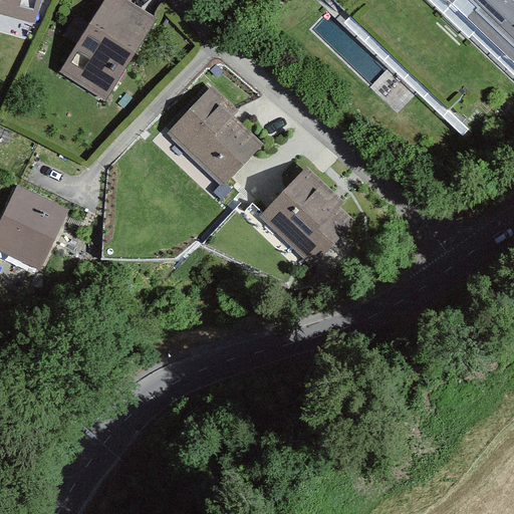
[(37,0),(0,0),(0,16),(30,25),(37,0)]
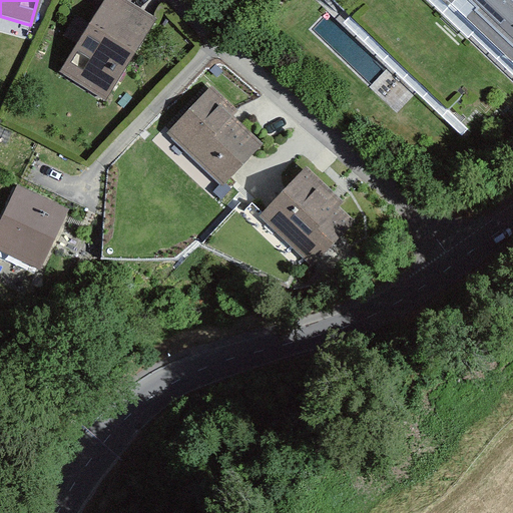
[(154,22),(119,0),(104,0),(57,75),(102,103),(154,22)]
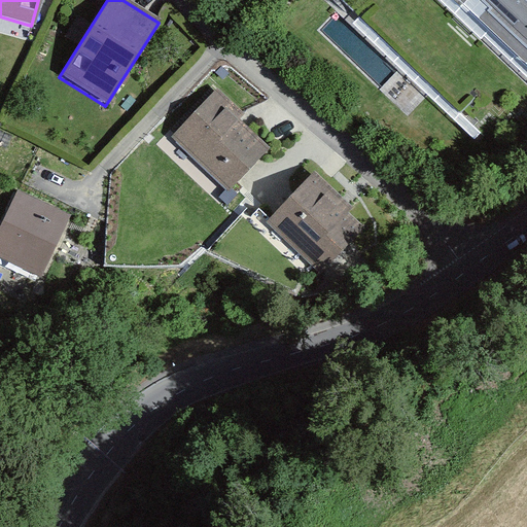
[(457,0),(526,64),(526,1),(525,0),(457,0)]
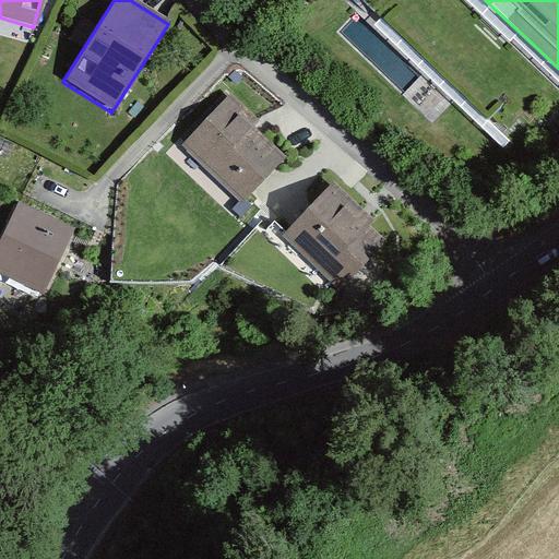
[(285,155),(228,98),(179,147),(237,204),(285,155)]
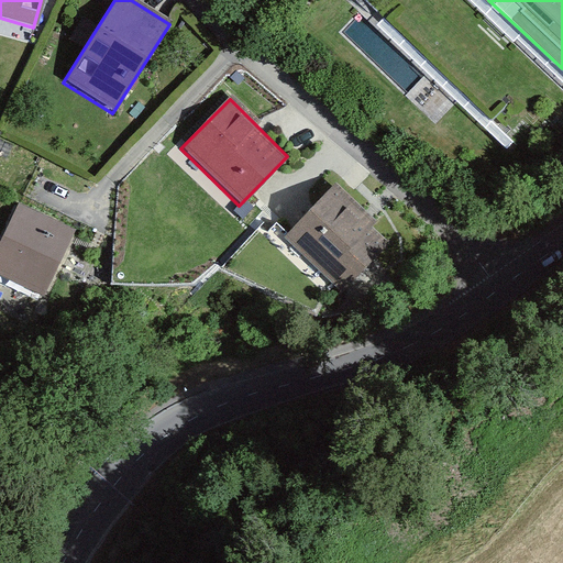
[(394,242),(335,187),(284,241),(342,296),(394,242)]
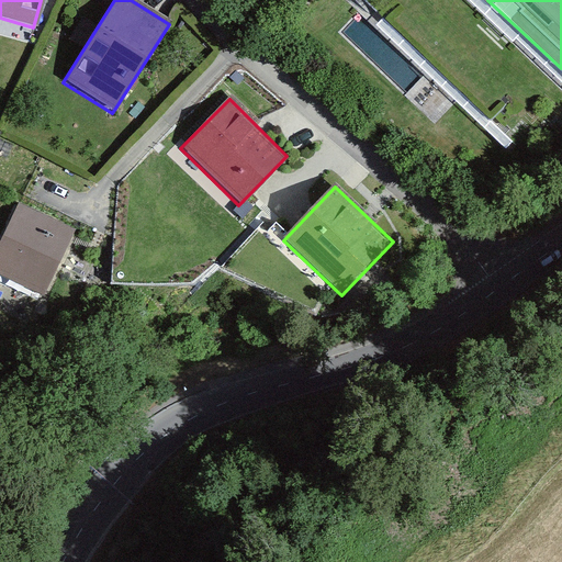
[(67,231),(11,202),(0,224),(0,281),(33,298),(67,231)]
